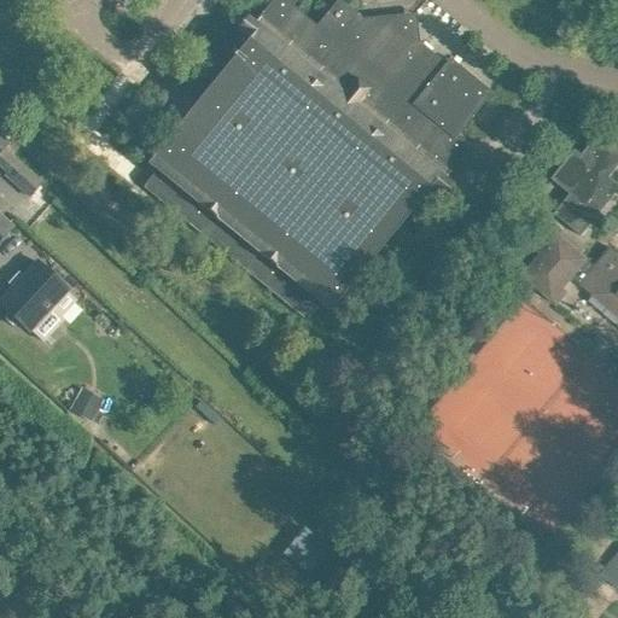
[(444,179),(448,173),(461,157),(458,155),(461,150),(460,140),(456,136),(491,93),(449,59),(445,63),(418,41),(406,42),(404,27),(386,29),(385,17),(363,19),(339,0),(337,0),(315,27),(291,6),(296,0),(295,0),(293,3),(290,0),(277,0),(274,5),(270,3),(255,22),(246,16),(234,17),(235,29),(196,77),(209,87),(146,163),(156,170),(143,187),(304,321),(318,304),(327,313),(429,190),(441,199),(453,198),(452,185),(444,179)]
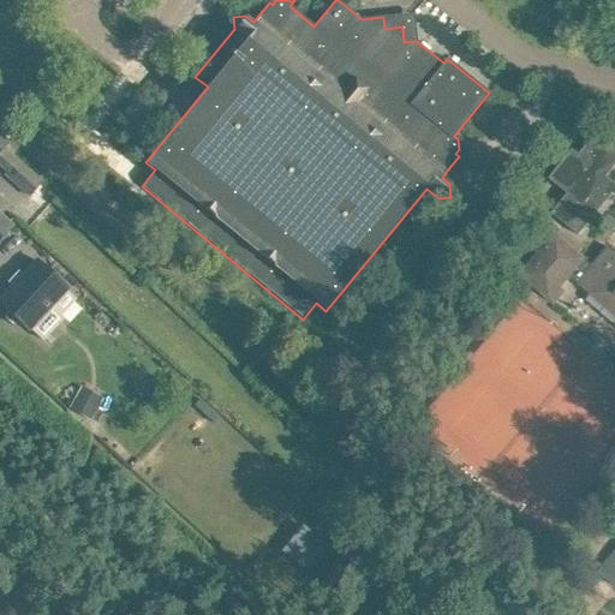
[(17,161),(11,155),(4,149),(9,143),(0,135),(0,165),(7,172),(17,161)]
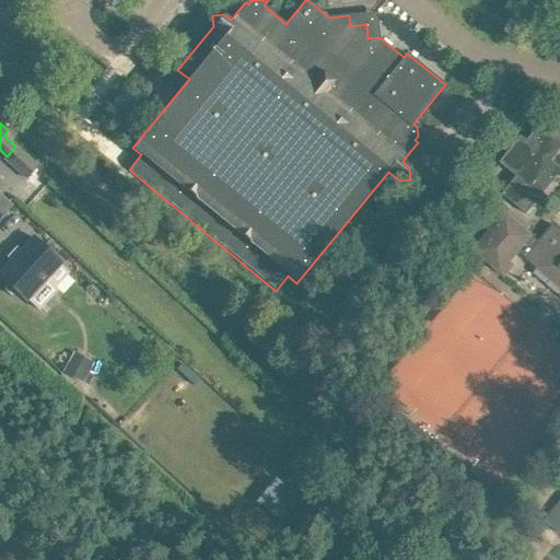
[(522,136),(508,153),(500,163),(516,176),(502,195),(527,214),(559,173),(559,167),(551,161),(559,150),(559,138),(541,124),(527,141),(522,136)]
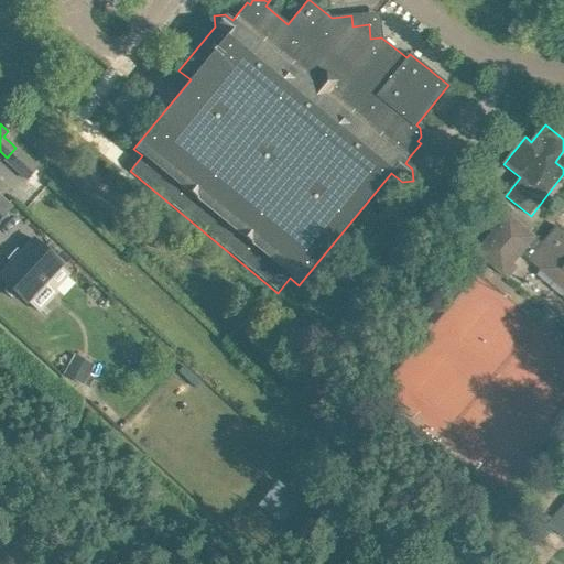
[(0,220),(12,208),(0,197),(0,220)]
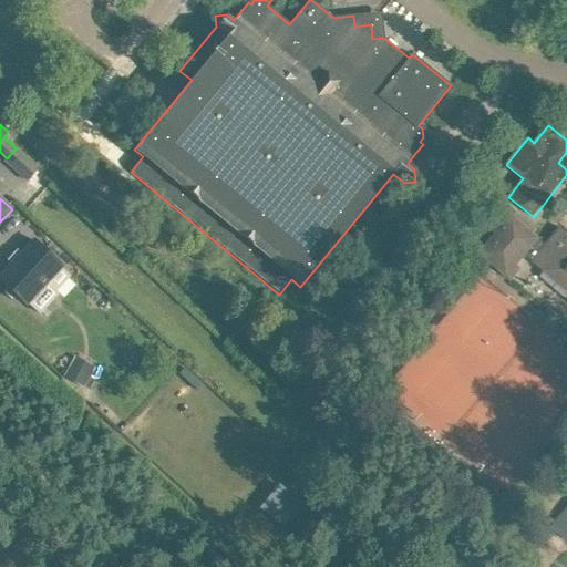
[(512,216),(480,254),(492,264),(511,280),(521,268),(516,265),(524,256),(566,291),(566,233),(560,228),(546,245),(512,216)]
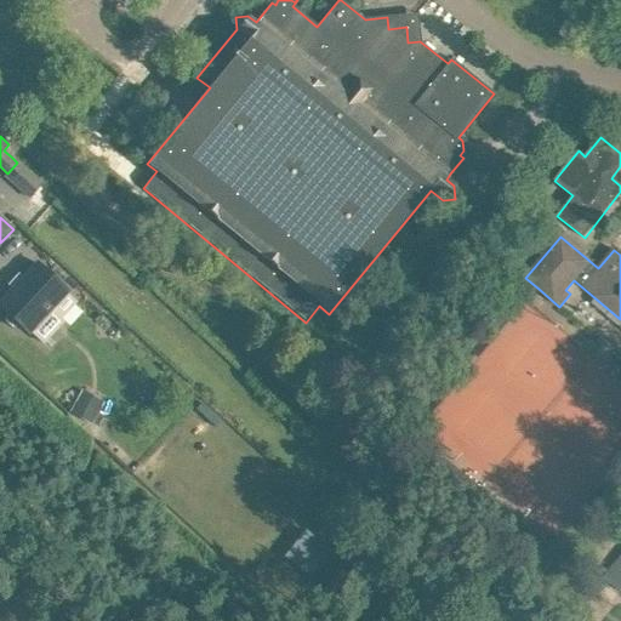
[(12,291),(0,305),(0,308),(5,313),(4,322),(12,329),(20,326),(27,334),(29,331),(43,343),(63,322),(50,309),(67,291),(60,284),(56,280),(38,263),(24,279),(12,291)]
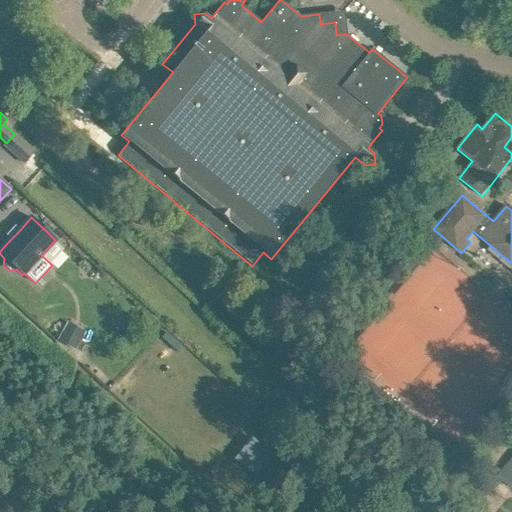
[(67,322),(57,339),(75,349),(76,349),(80,351),(85,344),(80,341),(85,332),(67,322)]
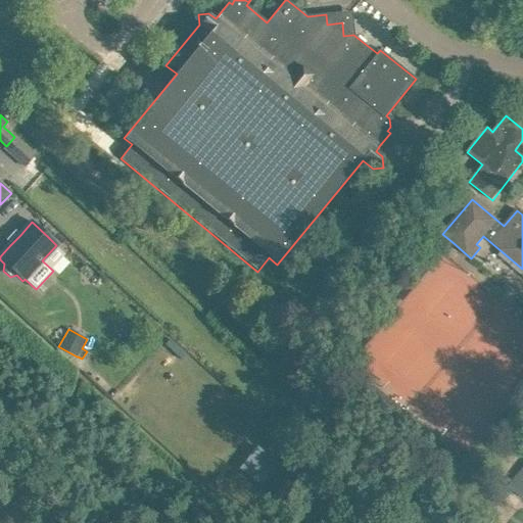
[(241,469),(259,483),(277,462),(258,447),(241,469)]
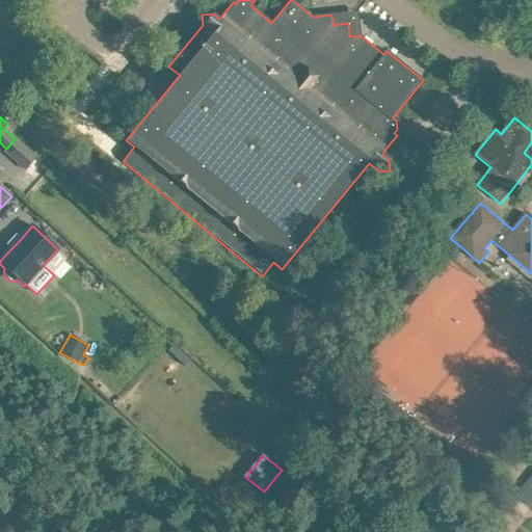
[(531,474),(517,494),(531,505),(531,474)]
